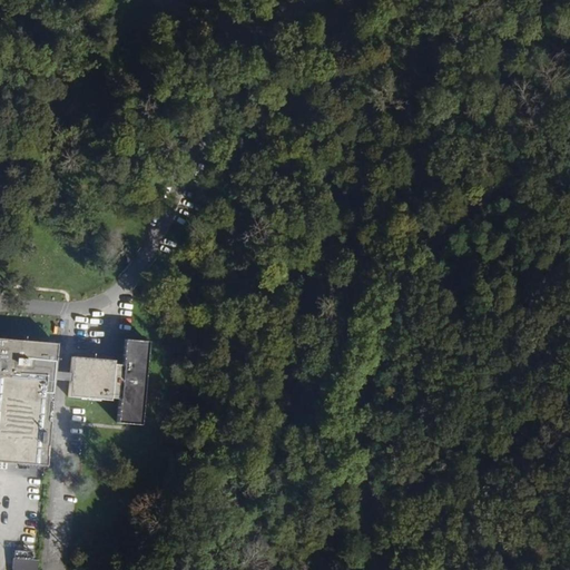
[(52,372),(55,345),(0,338),(0,462),(45,467),(51,380),(52,372)]
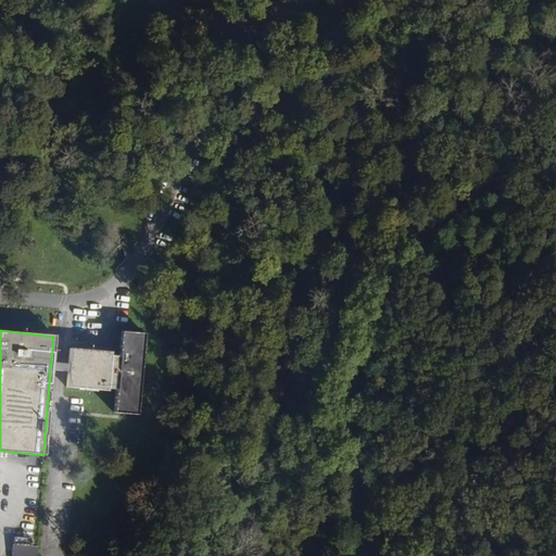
[(136,415),(142,333),(121,331),(118,357),(110,356),(110,352),(68,349),(67,365),(66,373),(65,388),(106,392),(106,389),(115,390),(113,414),(136,415)]
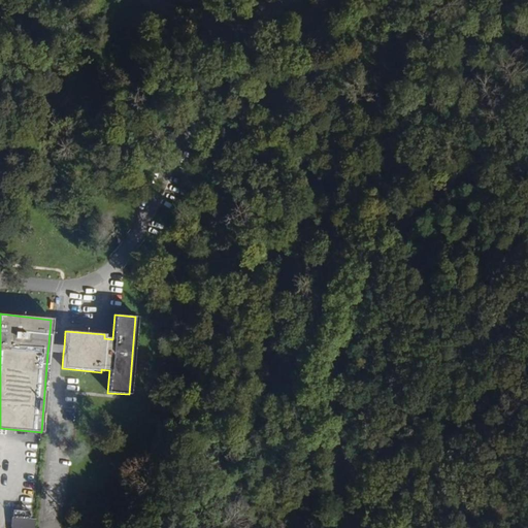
[(63,354),(64,347),(48,344),(47,352),(63,354)]
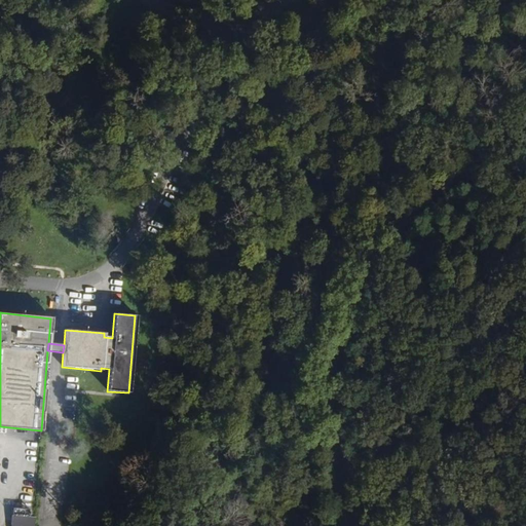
[(31,495),(32,479),(23,478),(21,494),(31,495)]
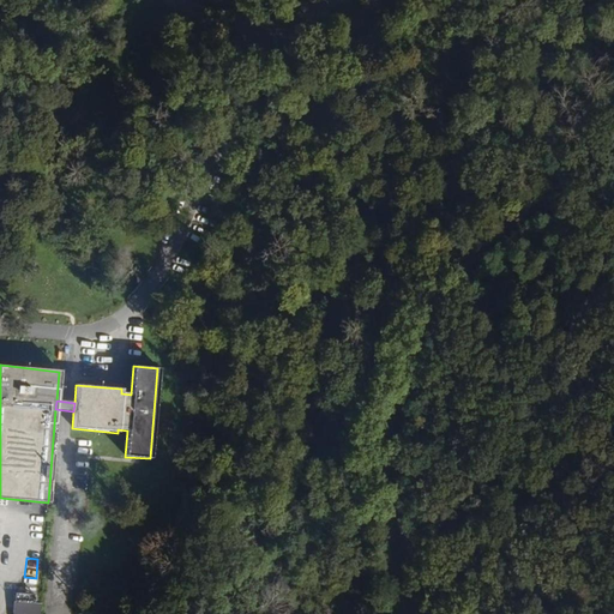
[(37,613),(38,603),(12,602),(11,612),(37,613)]
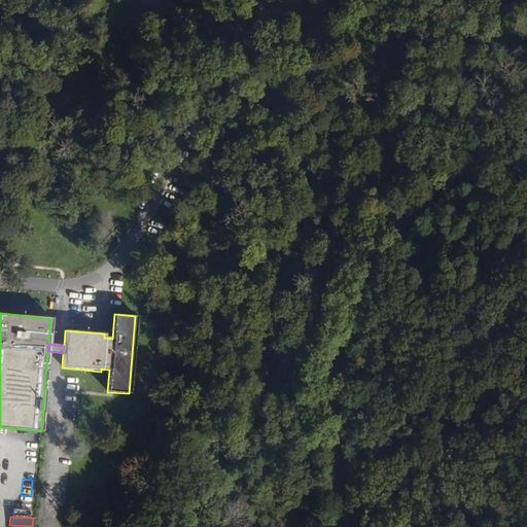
All buildings are outlined.
